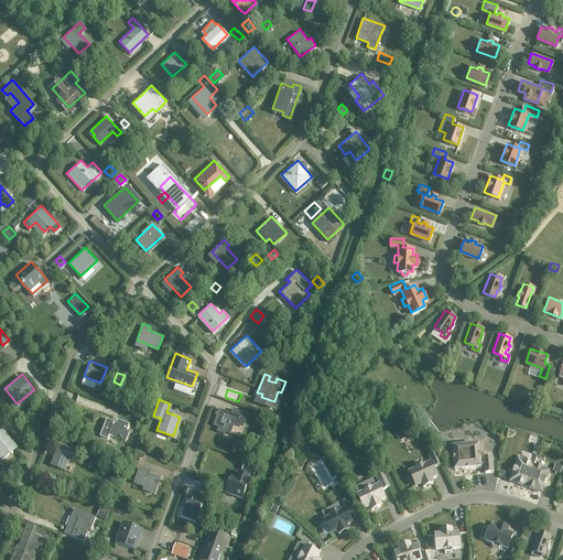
[(231,407),(230,410),(218,407),(213,423),(217,424),(215,429),(228,433),(233,421),(242,424),(247,412),(231,407)]
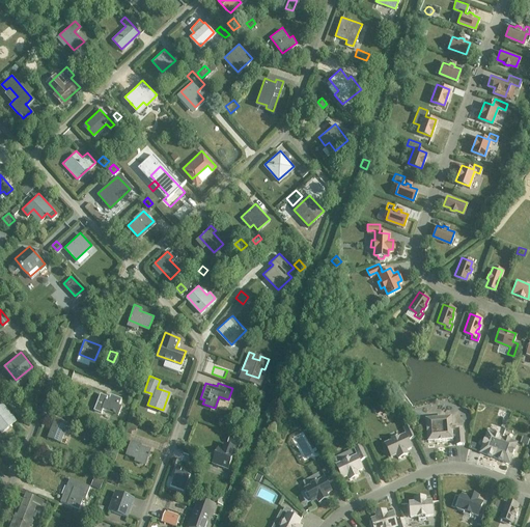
[(93,408),(101,411),(102,407),(114,412),(117,404),(118,404),(121,396),(110,392),(109,395),(100,392),(93,408)]
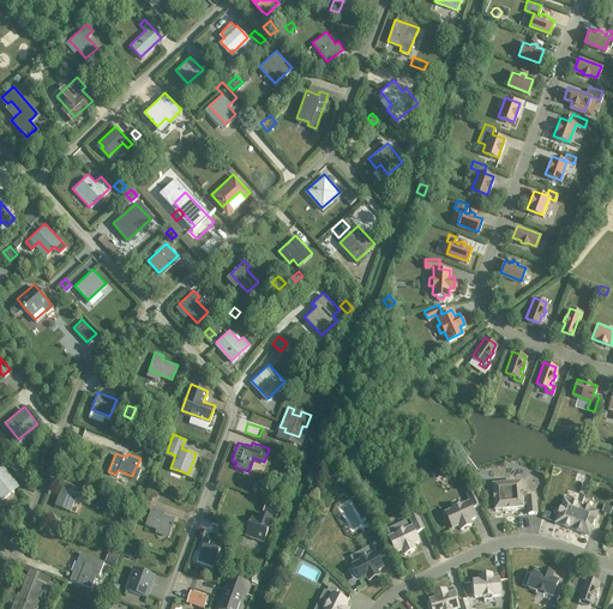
[(91,462),(88,472),(96,475),(100,465),(91,462)]
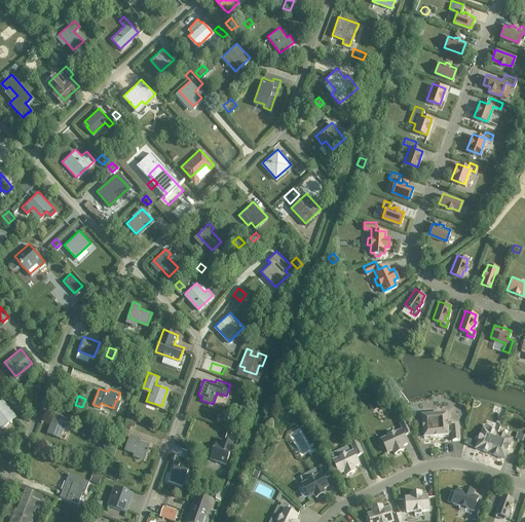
[(2,399),(0,400),(0,425),(1,426),(15,415),(2,399)]
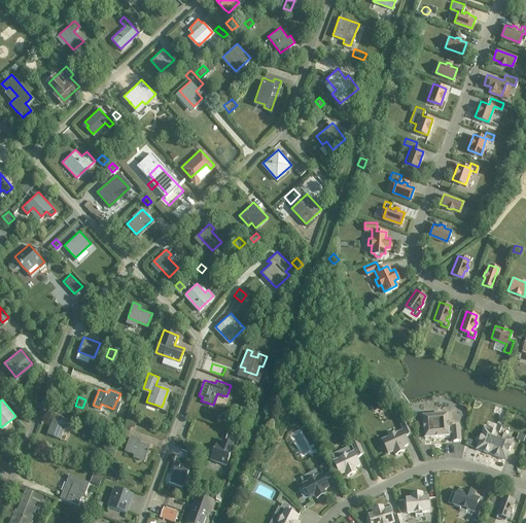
[(74,409),(72,415),(82,418),(84,412),(74,409)]
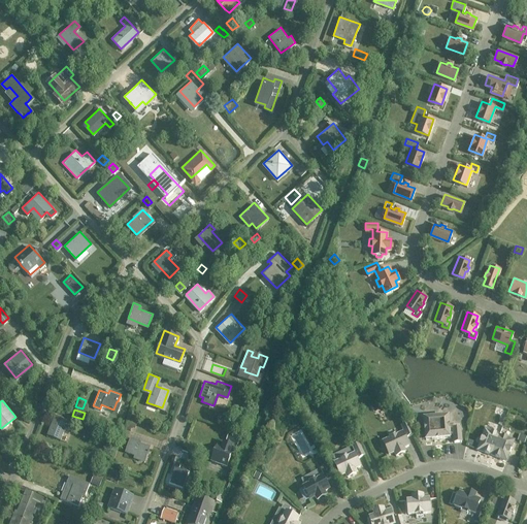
[(73,421),(67,419),(54,414),(46,433),(60,437),(64,427),(70,429),(73,421)]
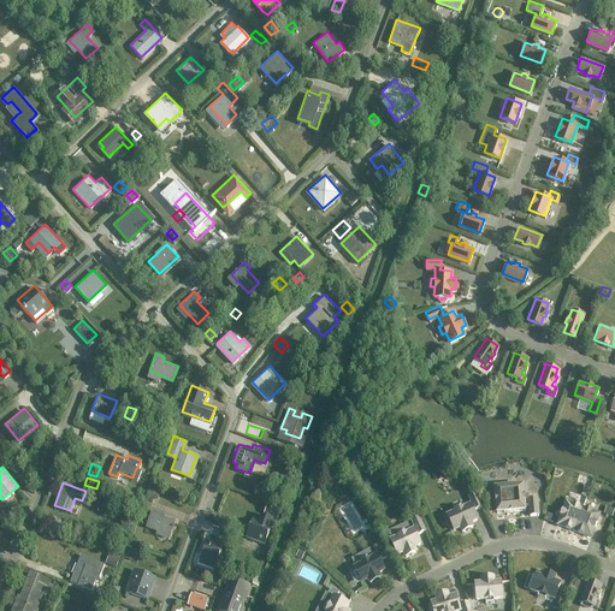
[(149,486),(145,497),(151,499),(152,496),(155,497),(159,490),(149,486)]
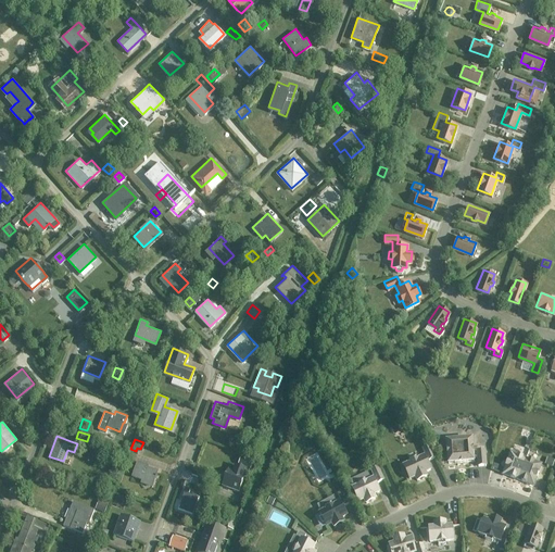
[(453,456),(453,460),(467,459),(466,454),(472,454),(472,453),(476,453),(477,463),(484,462),(483,448),(476,449),(471,450),(471,440),(463,441),(461,439),(456,439),(454,441),(445,442),(446,456),(453,456)]
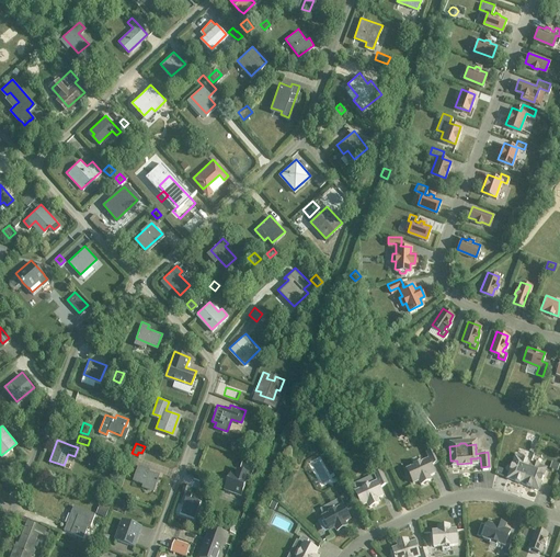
[(433,470),(430,463),(438,458),(433,445),(424,450),(427,457),(420,461),(419,457),(411,461),(413,464),(406,467),(412,480),(418,478),(420,482),(430,478),(427,474),(433,470)]
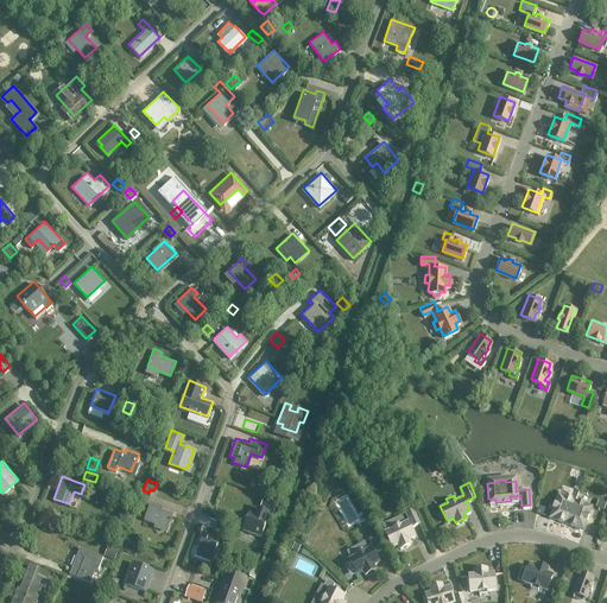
[(566,520),(574,499),(570,497),(570,496),(566,495),(567,490),(560,488),(558,493),(557,493),(555,501),(554,501),(551,506),(552,506),(549,514),(557,518),(562,520),(562,519),(566,520)]
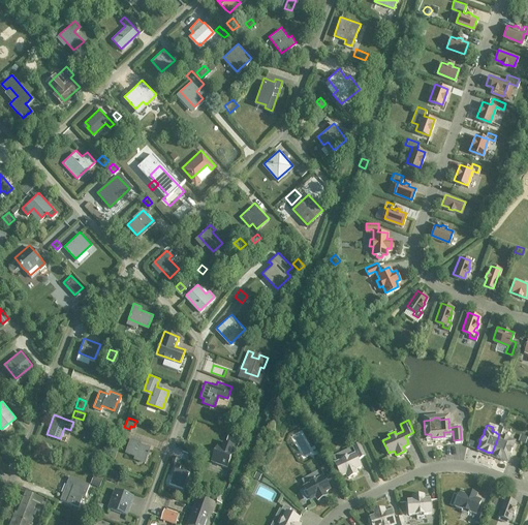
[(239,434),(227,430),(224,437),(236,441),(239,434)]
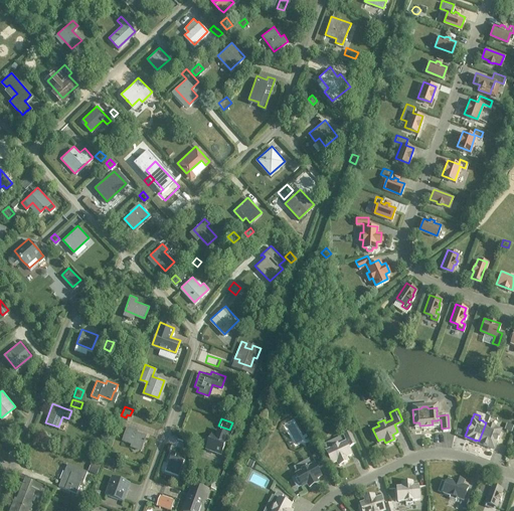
[(506,420),(504,427),(511,429),(513,422),(506,420)]
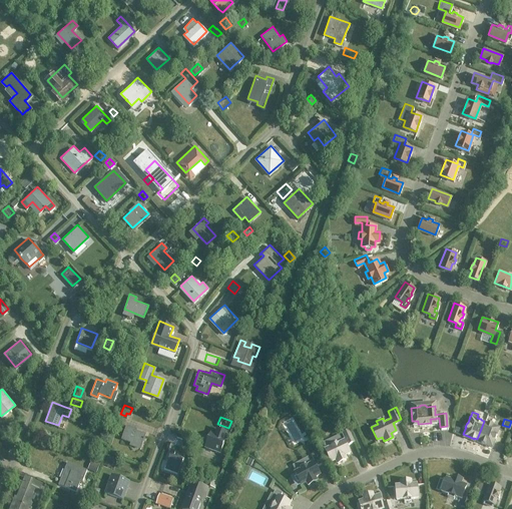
[(484,421),(477,439),(480,441),(484,443),(484,442),(491,444),(494,437),(496,433),(495,433),(498,426),(491,423),(492,423),(487,421),(487,422),(484,421)]
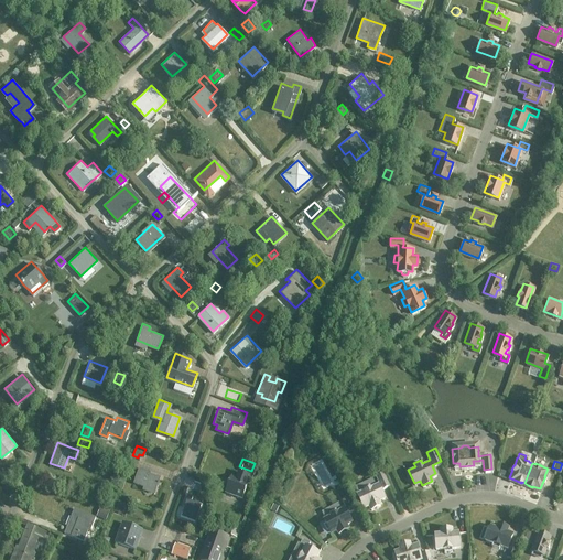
[(149,472),(150,470),(139,466),(134,481),(154,488),(159,476),(149,472)]
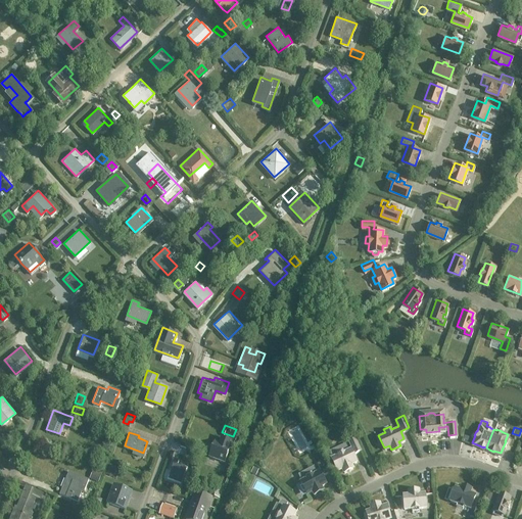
[(231,438),(222,435),(218,434),(209,454),(224,459),(231,438)]
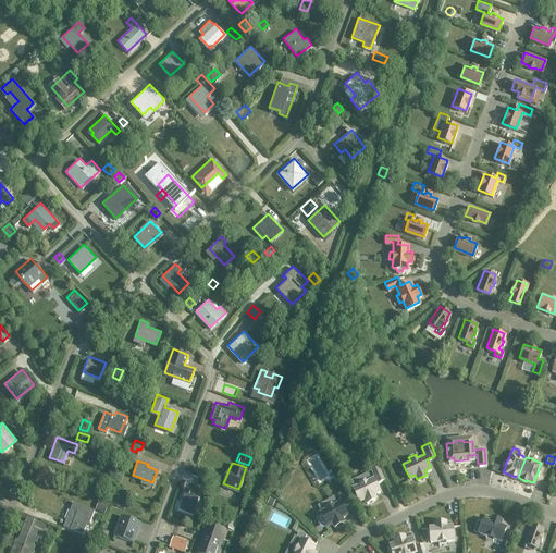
[(379,490),(374,480),(377,480),(383,478),(378,466),(371,468),(374,476),(371,477),(367,469),(350,478),(354,486),(351,487),(358,500),(363,496),(366,501),(375,496),(373,492),(379,490)]
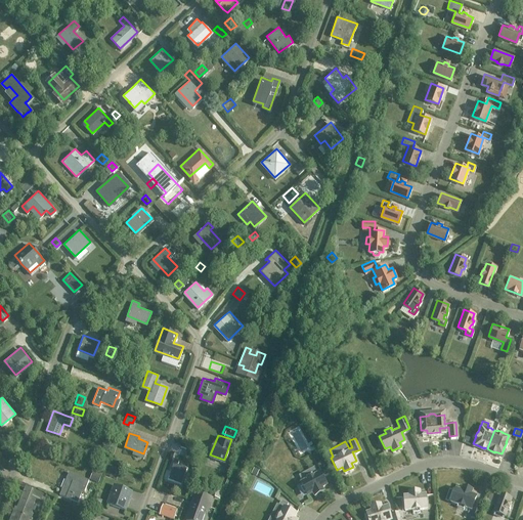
[(170,468),(172,469),(169,478),(180,481),(186,466),(177,463),(178,459),(174,457),(170,468)]
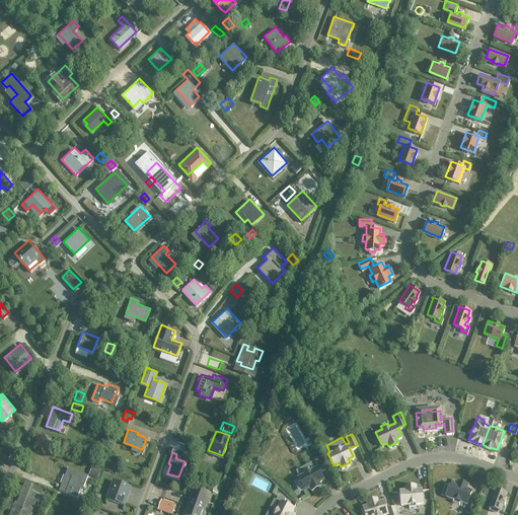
[(322,477),(318,469),(319,468),(319,469),(325,466),(319,455),(313,458),(317,464),(314,466),(310,459),(295,468),(299,475),(297,475),(299,479),(296,481),(299,486),(302,485),(303,488),(309,485),(311,489),(319,484),(317,481),(322,477)]
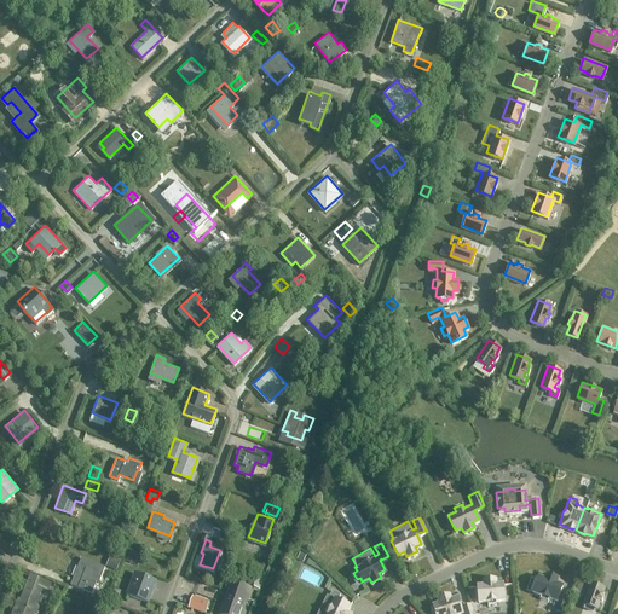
[(130,546),(125,559),(133,561),(137,549),(130,546)]
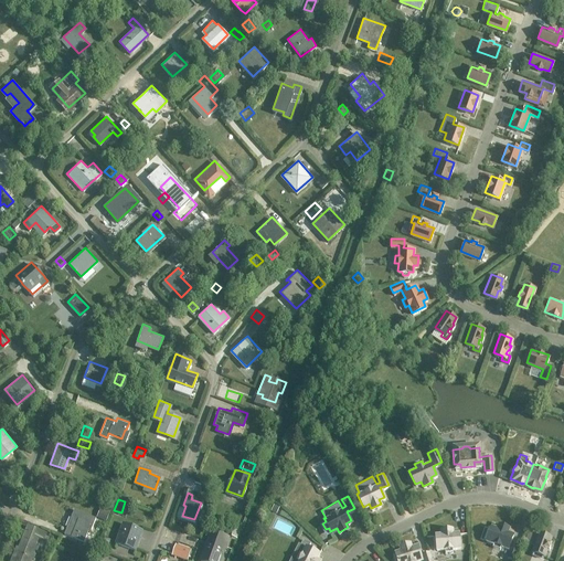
[(275,510),(279,504),(273,501),(269,508),(275,510)]
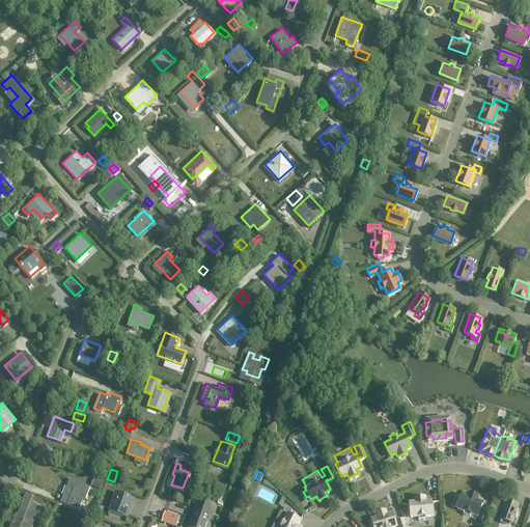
[(103,477),(93,473),(89,483),(99,488),(103,477)]
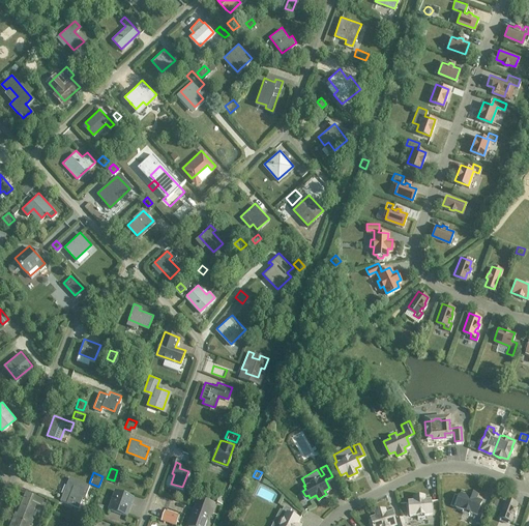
[(83,494),(85,495),(90,484),(69,475),(60,499),(78,506),(83,494)]
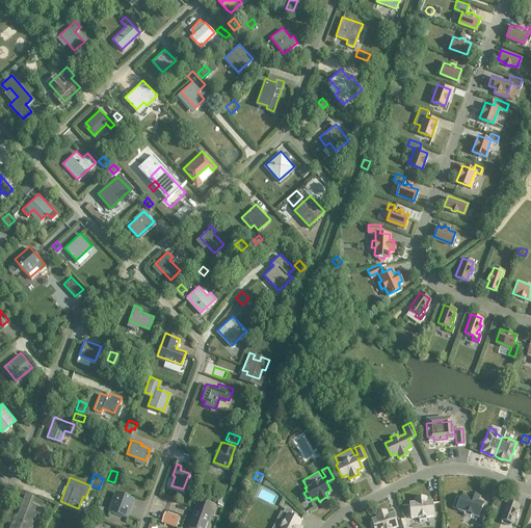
[(115,492),(109,509),(127,516),(133,498),(115,492)]
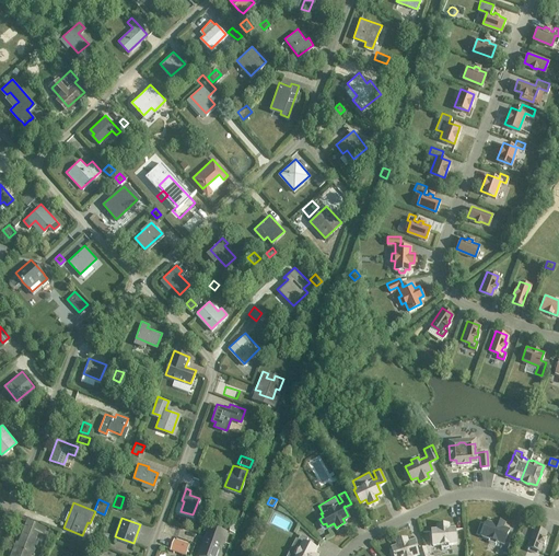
[(231,518),(228,529),(233,531),(237,520),(231,518)]
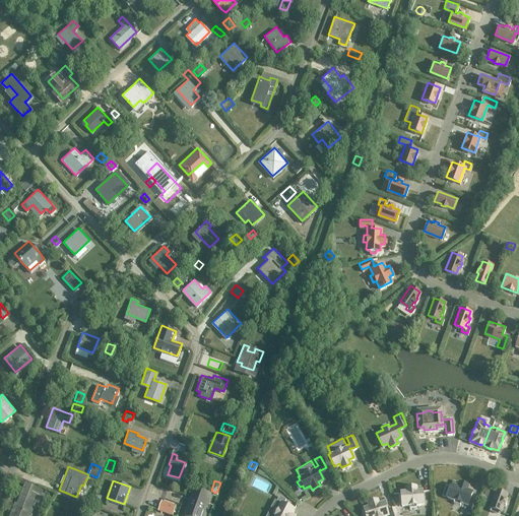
[(453,498),(452,501),(459,503),(460,500),(468,503),(466,511),(472,513),(476,501),(470,499),(470,500),(468,499),(471,490),(466,488),(467,484),(458,480),(457,485),(451,482),(447,496),(453,498)]
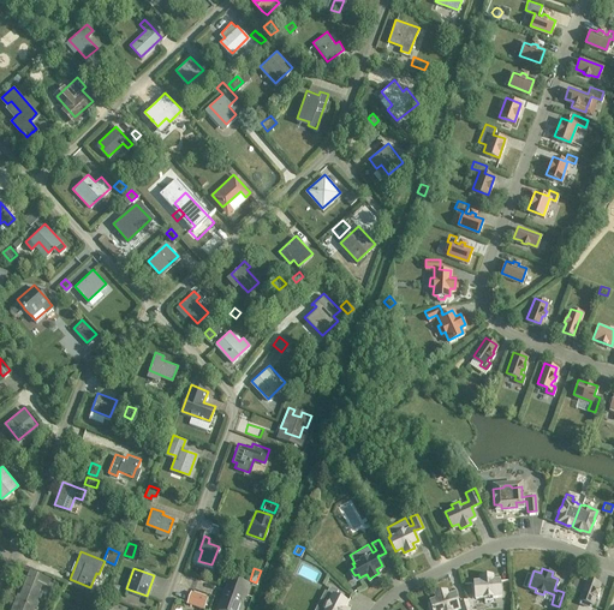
[(46,585),(49,578),(29,569),(23,587),(24,587),(19,598),(17,597),(13,608),(19,609),(29,609),(33,604),(41,584),(46,585)]
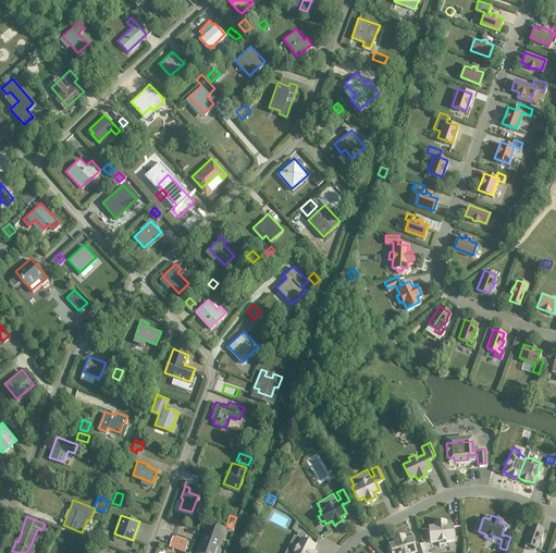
[(453,538),(452,524),(445,524),(445,519),(434,520),(435,525),(429,526),(430,540),(437,539),(437,543),(445,542),(445,539),(453,538)]
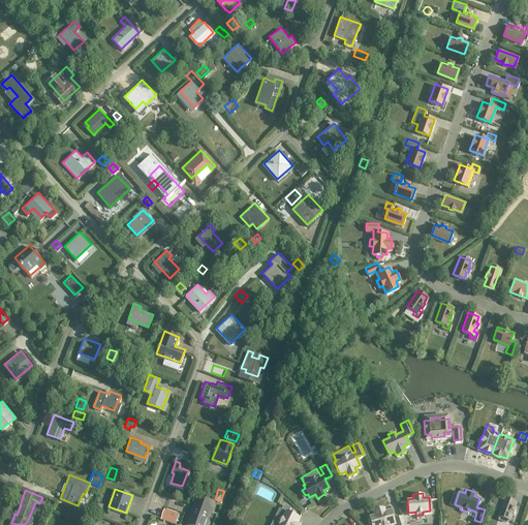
[(204,524),(213,501),(198,495),(187,524),(204,524)]
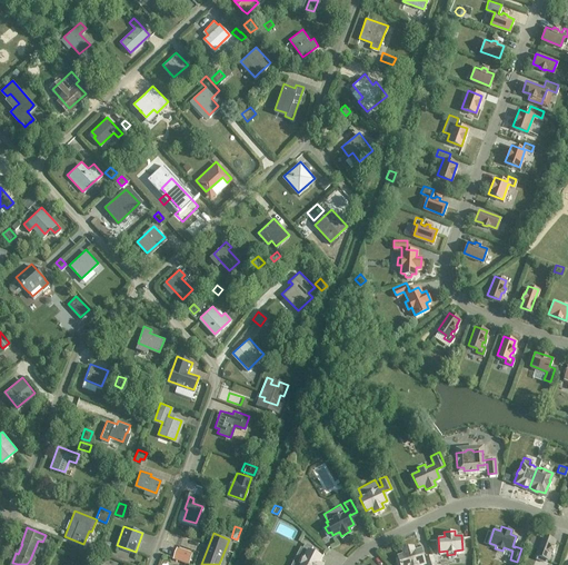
[(550,552),(551,552),(554,547),(551,546),(554,539),(542,535),(536,554),(547,558),(550,552)]
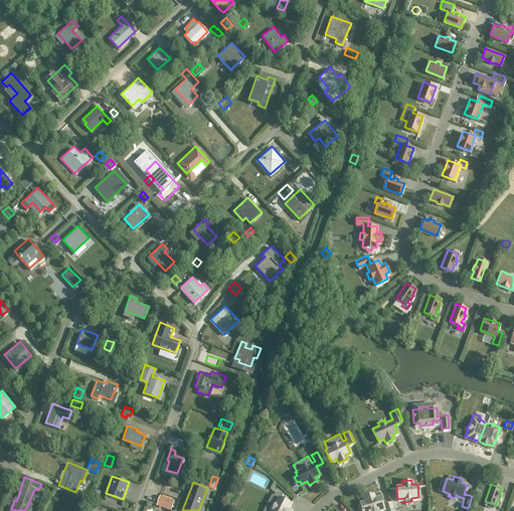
[(290,502),(280,497),(282,492),(276,489),(273,494),(271,493),(261,510),(290,510),(292,509),(288,507),(290,502)]
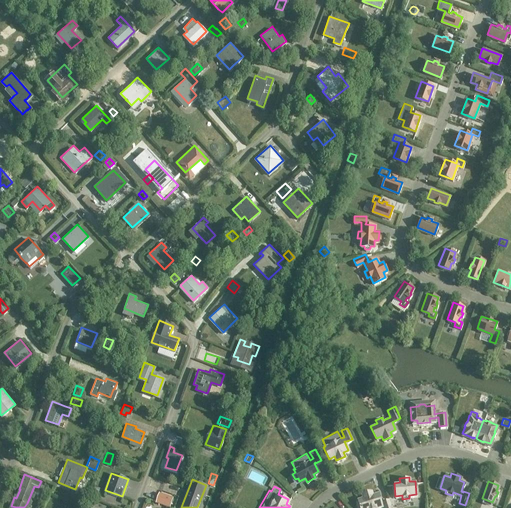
[(383,505),(384,507),(390,507),(388,498),(382,500),(382,501),(380,501),(377,492),(372,494),(371,490),(361,493),(363,497),(357,499),(359,507),(374,507),(375,507),(383,505)]
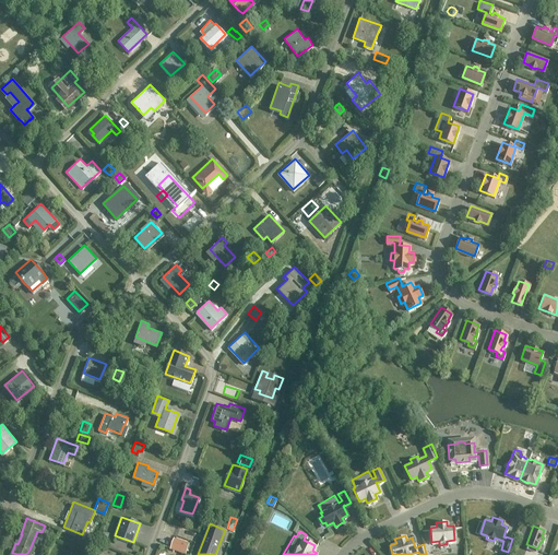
[(173,536),(169,546),(183,551),(187,542),(173,536)]
